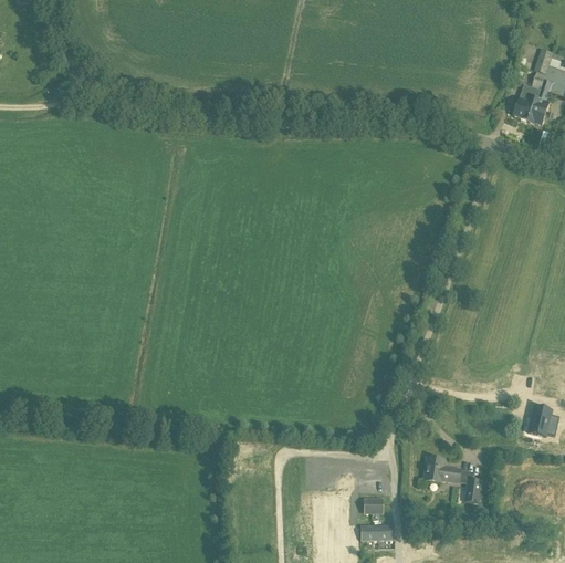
[(519,96),(513,115),(519,116),(518,117),(529,121),(533,108),(534,108),(552,58),(551,58),(552,52),(542,49),(541,49),(533,69),(536,70),(531,85),(540,87),(539,89),(523,84),(519,96)]
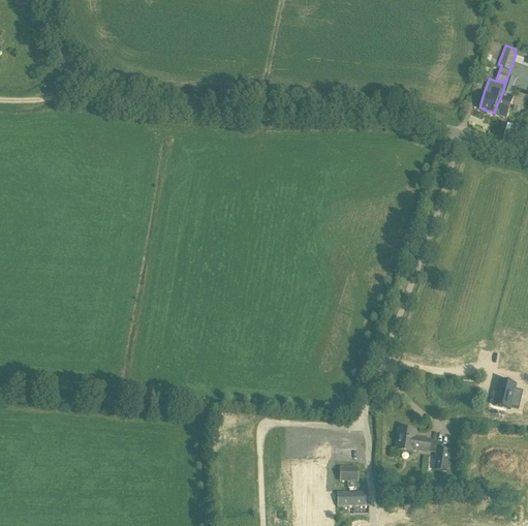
[(527,86),(527,58),(516,54),(499,101),(498,101),(494,113),(503,116),(506,117),(514,96),(510,95),(514,86),(527,90),(527,86)]
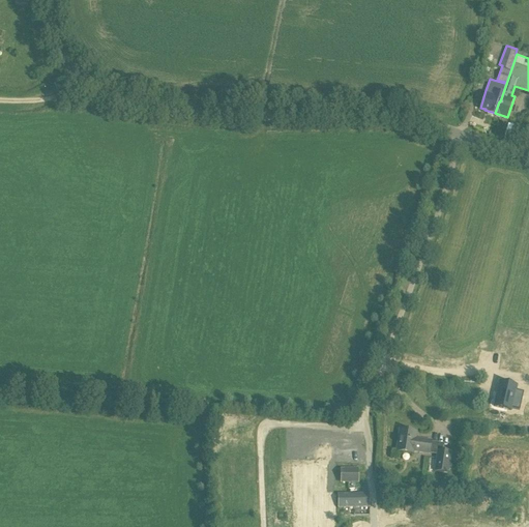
[(498,380),(493,404),(509,408),(510,406),(519,408),(522,389),(515,387),(516,384),(498,380)]
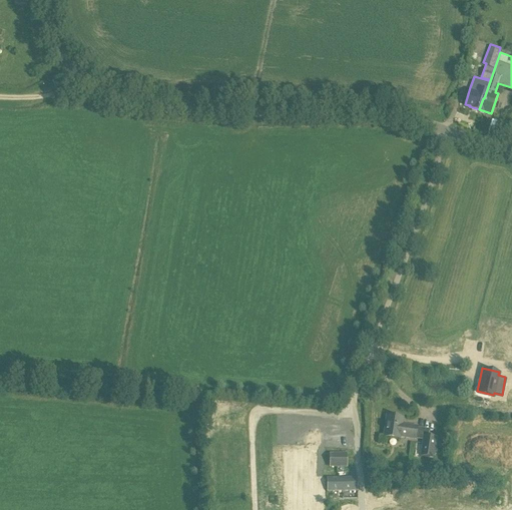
[(402,415),(386,413),(383,434),(399,437),(399,434),(415,436),(416,424),(401,422),(402,415)]
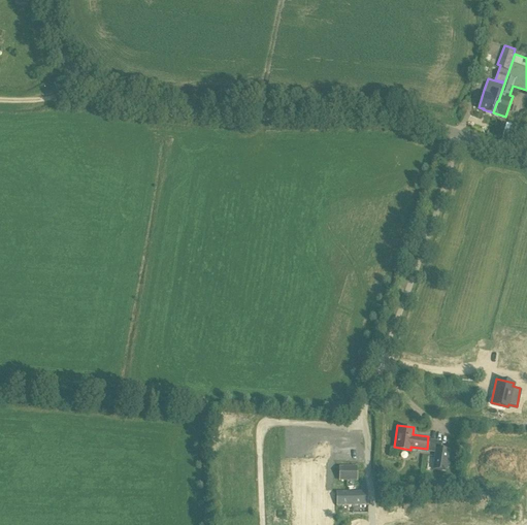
[(435,446),(435,450),(432,466),(445,468),(448,448),(435,446)]
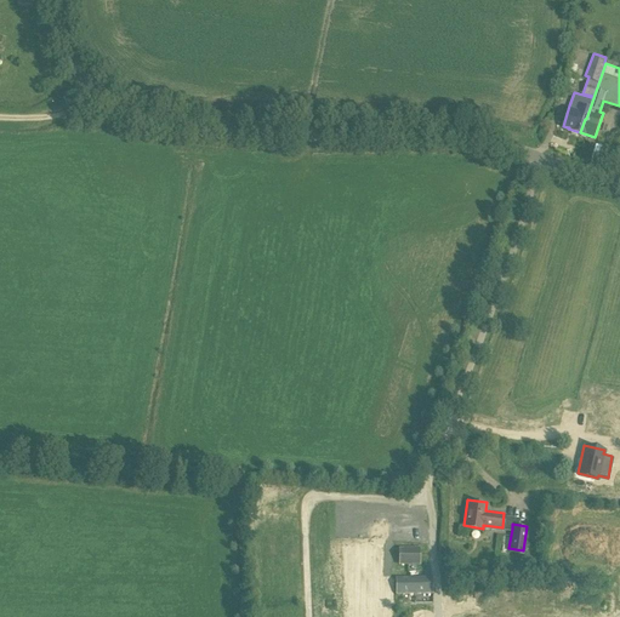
[(399,546),(399,561),(419,560),(419,546),(399,546)]
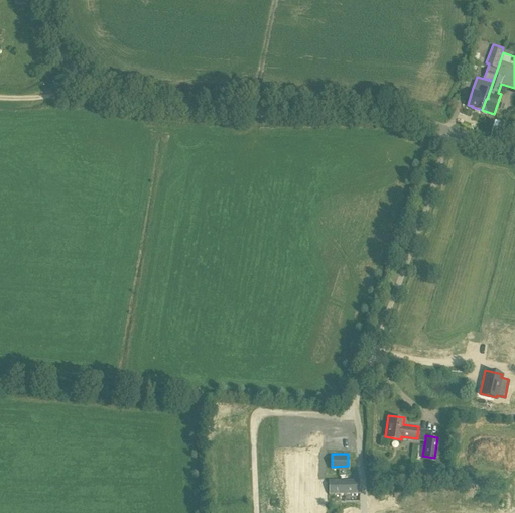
[(328,479),(328,491),(358,491),(358,479),(328,479)]
